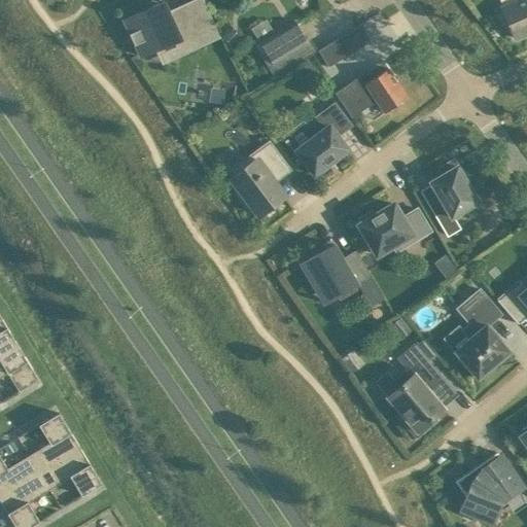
[(526,0),(520,0),(503,7),(505,11),(499,15),(511,31),(513,29),(517,38),(526,33),(526,0)]
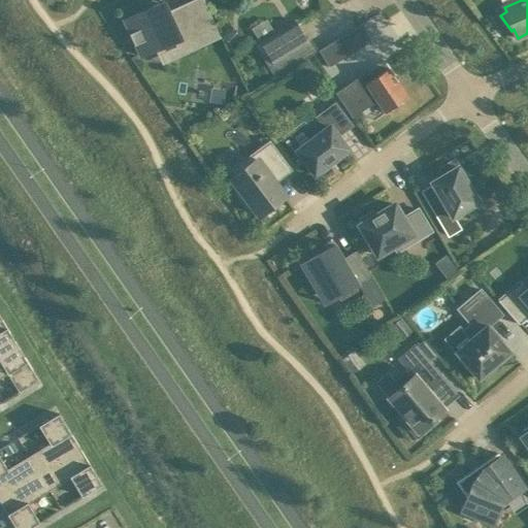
[(164,1),(124,19),(130,32),(129,33),(134,44),(136,43),(141,55),(174,40),(178,50),(200,40),(184,4),(169,11),(164,1)]
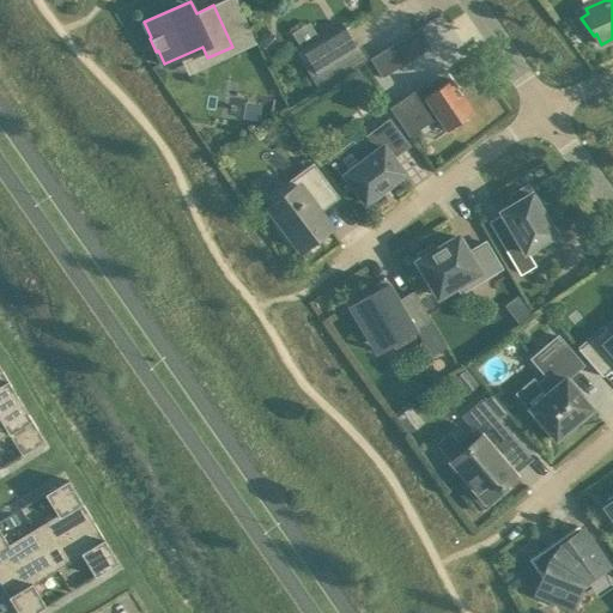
[(344,24),(320,38),(302,49),(296,53),(319,89),(369,58),(360,43),(357,46),(344,24)]
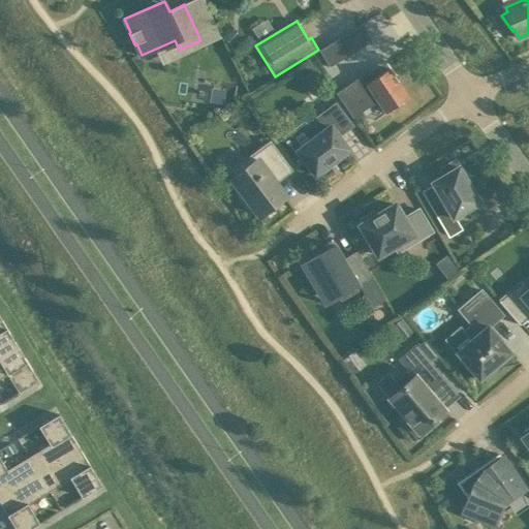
[(231,28),(223,36),(231,45),(241,36),(231,28)]
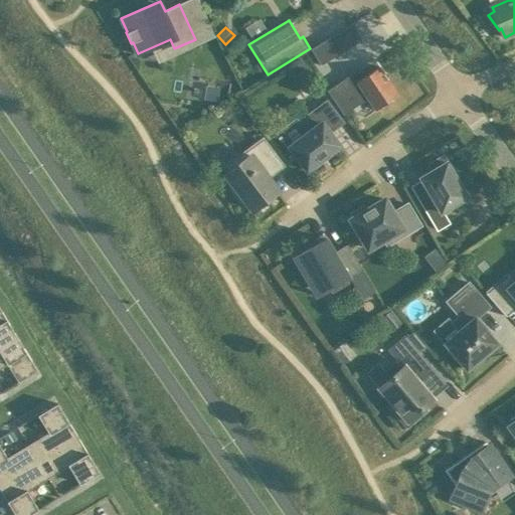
[(321,65),(346,49),(336,33),(311,48),(321,65)]
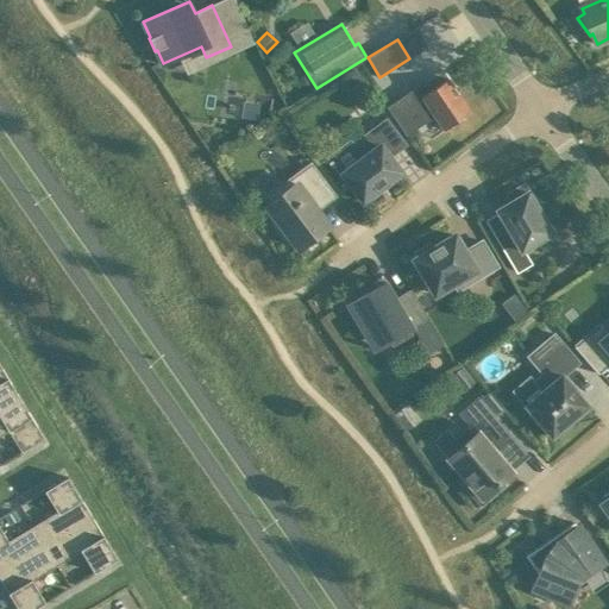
[(358,64),(346,71),(356,85),(366,77),(358,64)]
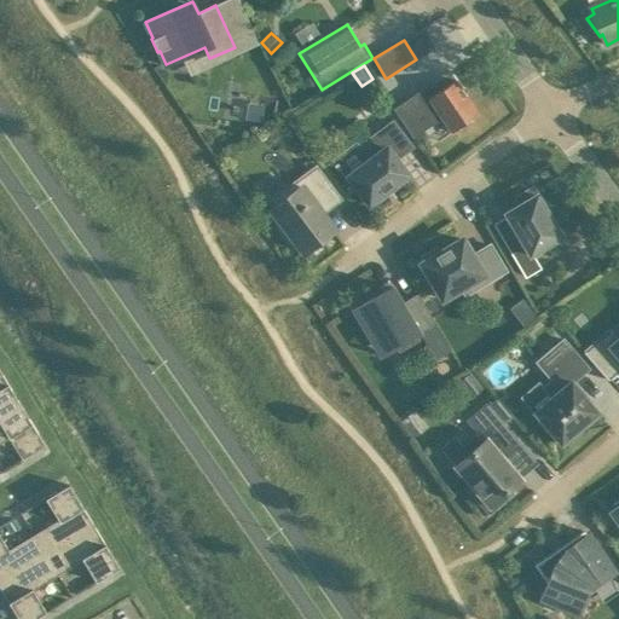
[(452,132),(479,114),(456,80),(434,94),(429,88),(395,110),(394,108),(393,108),(414,138),(429,126),(426,120),(439,111),(452,132)]
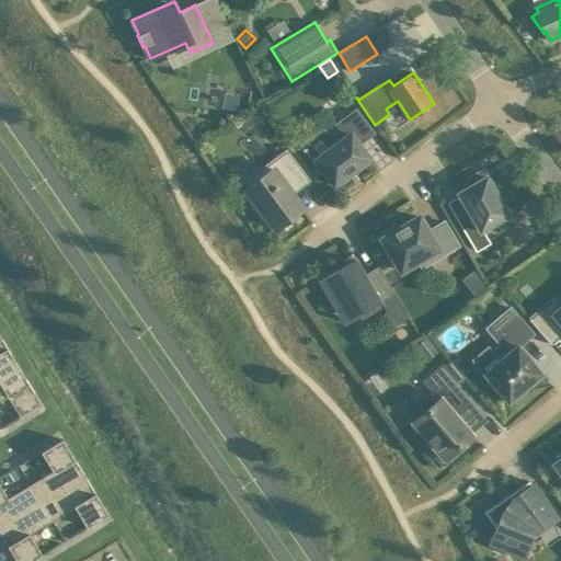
[(374,133),(356,110),(325,133),(334,145),(316,159),(335,184),(338,182),(340,184),(350,178),(347,174),(369,158),(359,144),(374,133)]
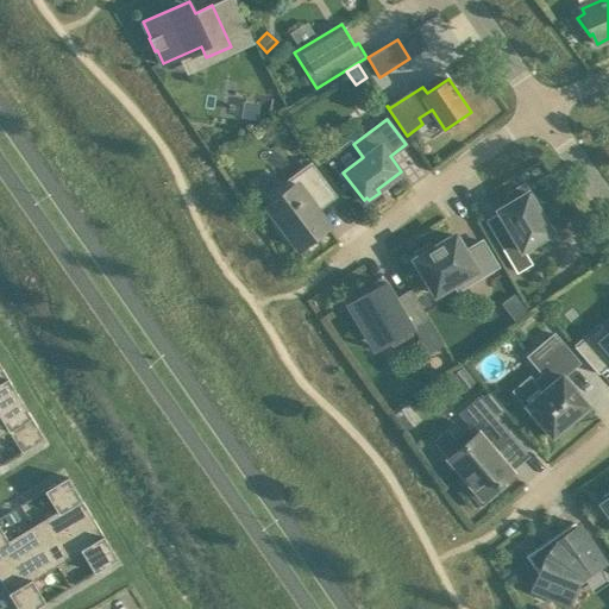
[(281,121),(268,131),(276,142),(288,132),(281,121)]
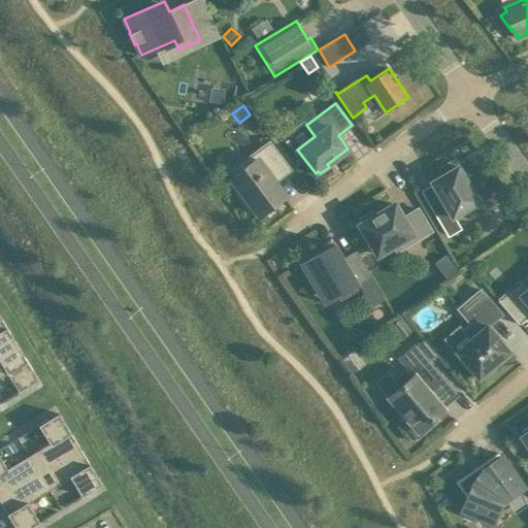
[(285,196),(284,194),(274,182),(291,169),(270,141),(231,170),(234,175),(232,176),(241,190),(237,193),(248,205),(252,202),(260,215),(285,196)]
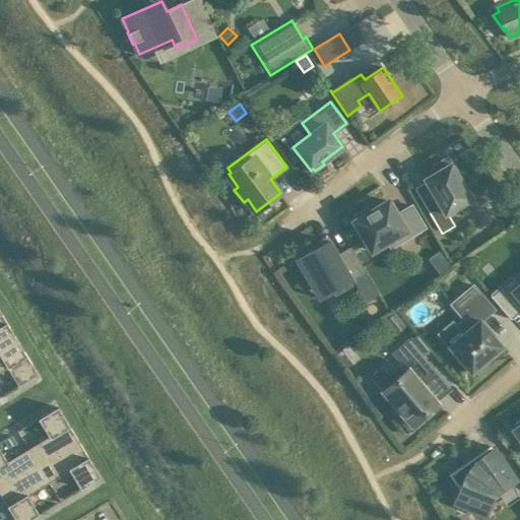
[(438,171),(426,179),(440,203),(430,209),(442,232),(453,224),(447,213),(472,198),(451,164),(447,157),(435,166),(438,171)]
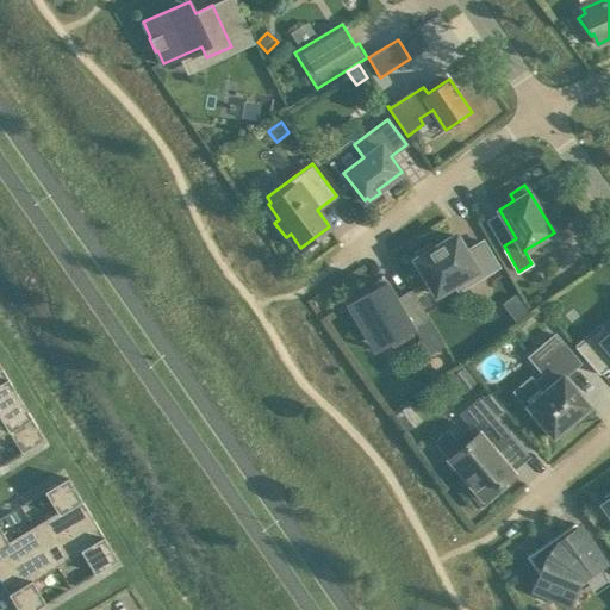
[(419,256),(416,259),(436,293),(455,282),(459,290),(498,266),(483,241),(466,251),(455,235),(434,248),(431,244),(417,251),(419,256)]
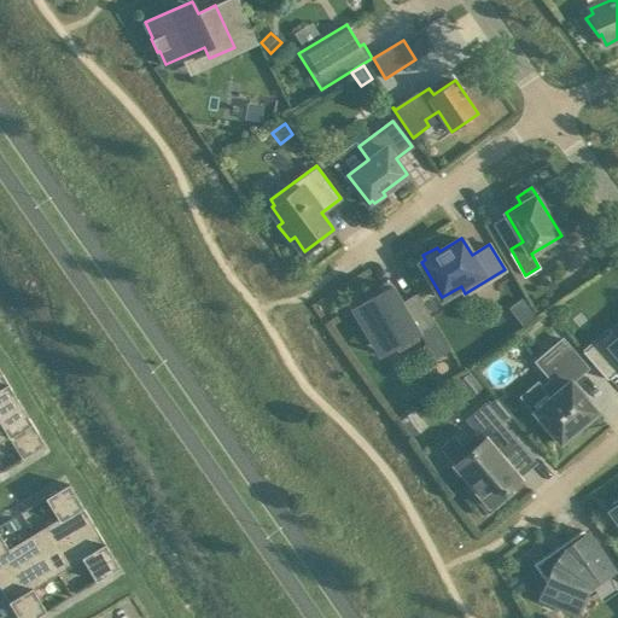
[(392,285),(354,308),(371,338),(383,331),(392,348),(435,322),(418,292),(402,302),(392,285)]
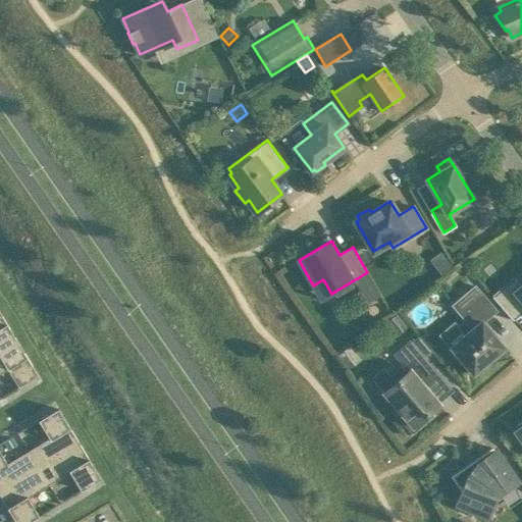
[(521,270),(515,277),(492,297),(512,320),(521,311),(521,270)]
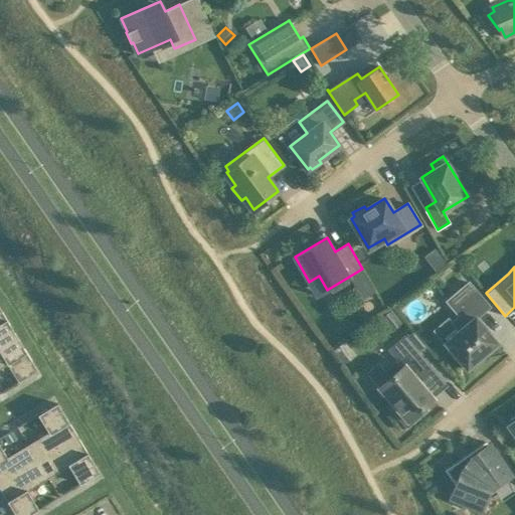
[(445,342),(467,369),(470,366),(473,369),(485,358),(483,356),(498,343),(476,317),(489,306),(469,282),(447,301),(460,316),(453,322),(460,330),(445,342)]
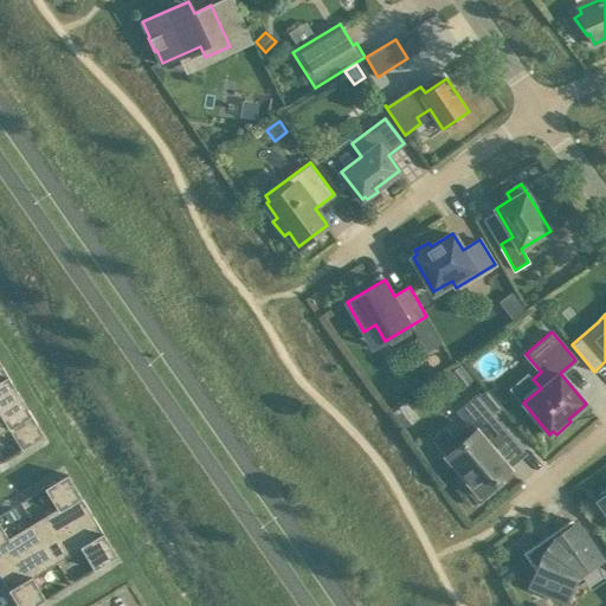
[(0,406),(19,395),(0,362),(0,406)]
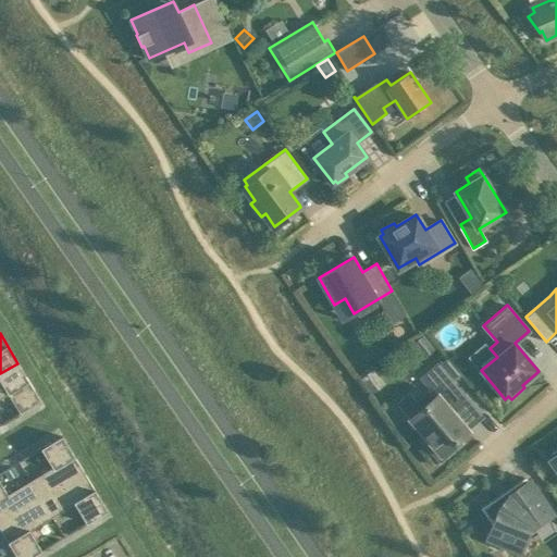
[(417,351),(429,342),(423,334),(411,344),(417,351)]
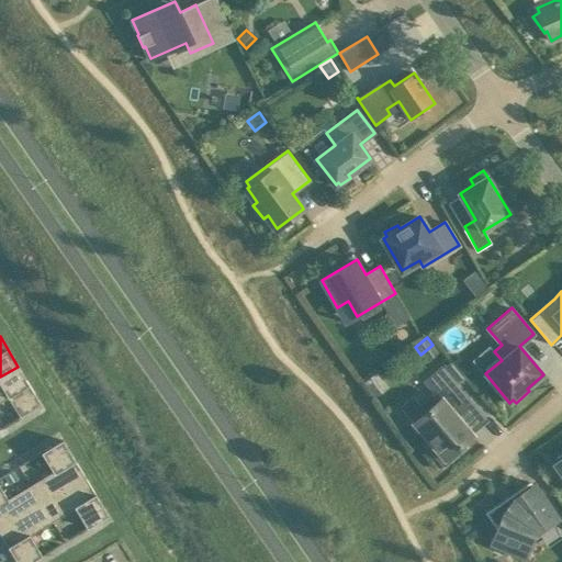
[(0,377),(0,402),(8,397),(20,416),(23,415),(41,404),(18,367),(0,377)]
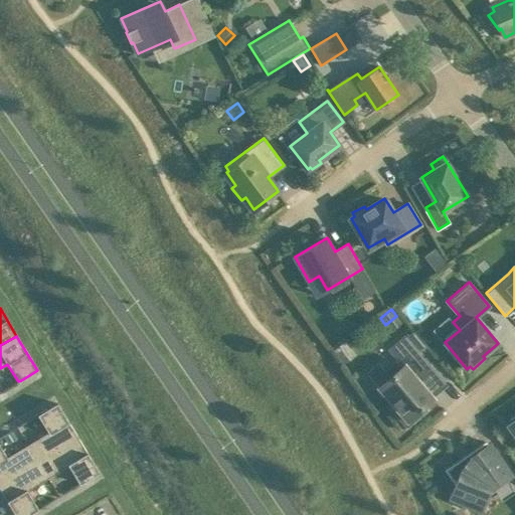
[(395,406),(391,408),(406,426),(425,410),(422,406),(434,397),(419,381),(434,370),(404,336),(389,349),(398,360),(386,370),(391,376),(378,386),(395,406)]
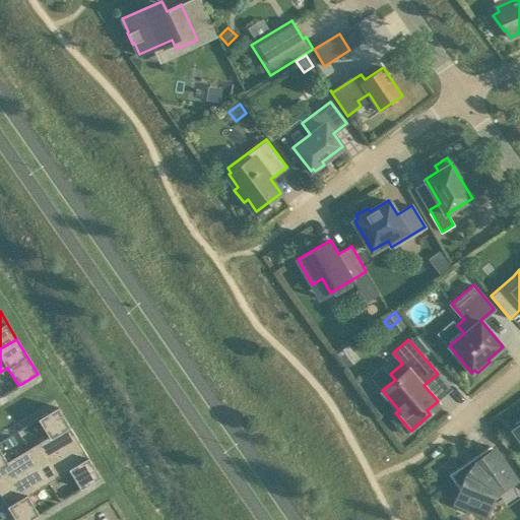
[(360,359),(349,343),(335,353),(345,369),(360,359)]
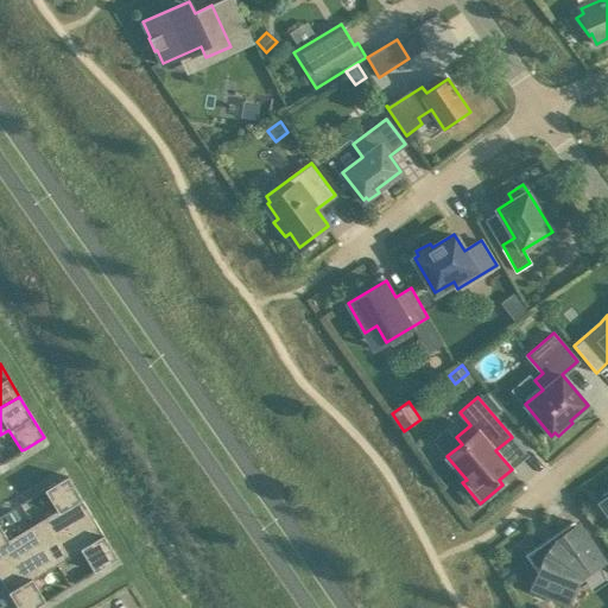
[(33,525),(45,545),(92,517),(68,475),(48,487),(45,489),(58,511),(33,525)]
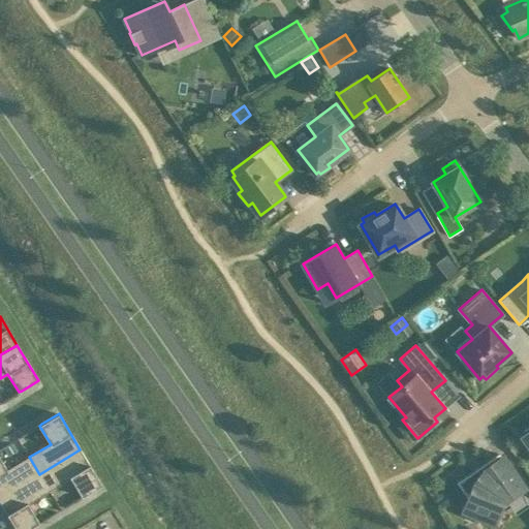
[(12,443),(4,448),(8,456),(18,450),(12,443)]
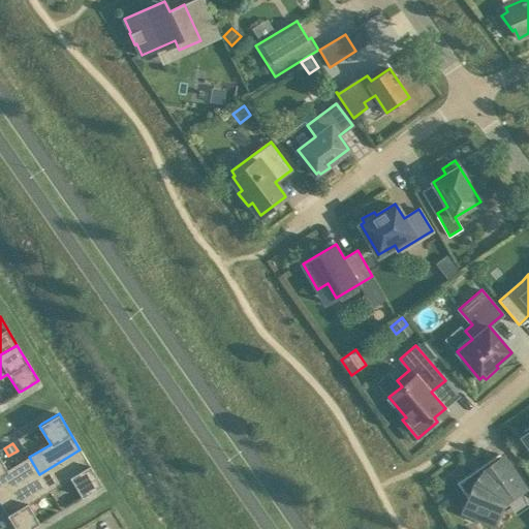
[(80,449),(39,474),(50,491),(71,478),(82,496),(85,495),(101,485),(80,449)]
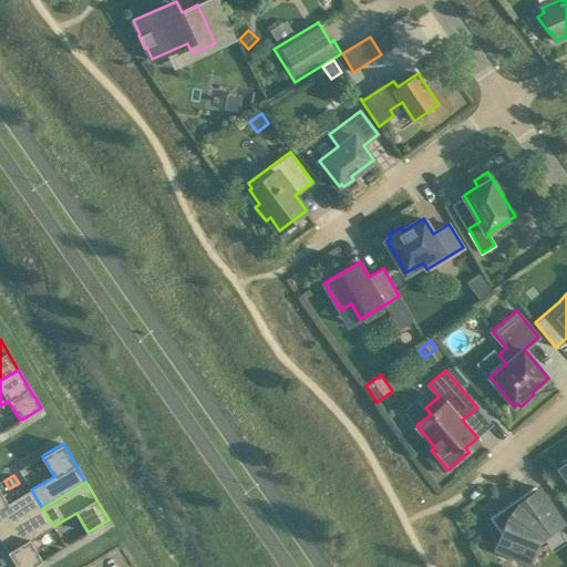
[(562,525),(534,486),(490,516),(516,556),(562,525)]
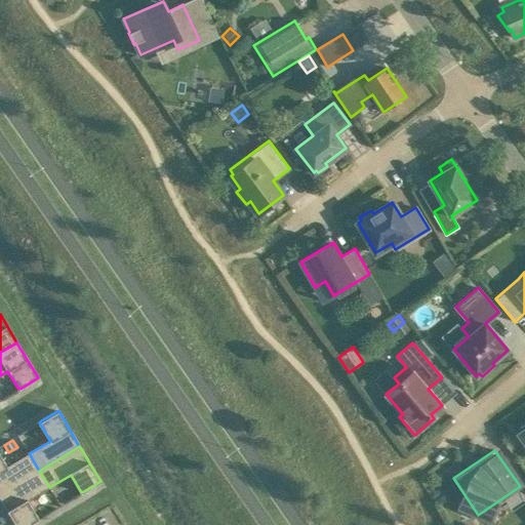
[(0,493),(39,471),(29,453),(7,467),(0,454),(0,493)]
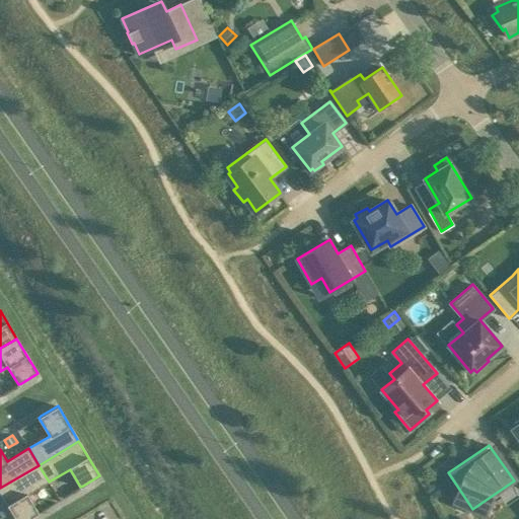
[(49,482),(39,465),(0,488),(0,492),(15,518),(26,518),(35,514),(39,512),(27,495),(49,482)]
